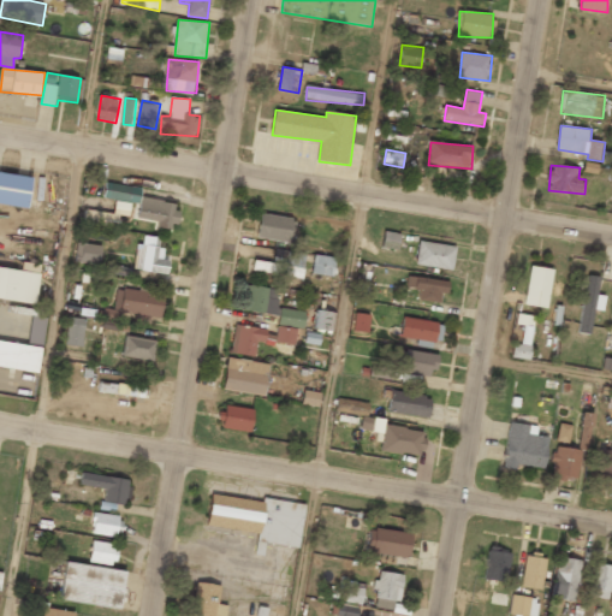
[(0,203),(30,207),(34,176),(0,171),(0,203)]
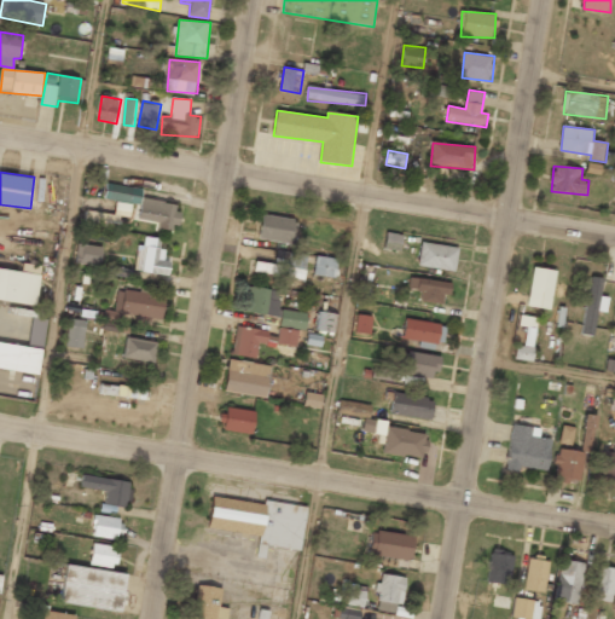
[(87,210),(85,226),(120,230),(121,217),(131,218),(134,186),(114,184),(111,200),(117,201),(116,214),(87,210)]
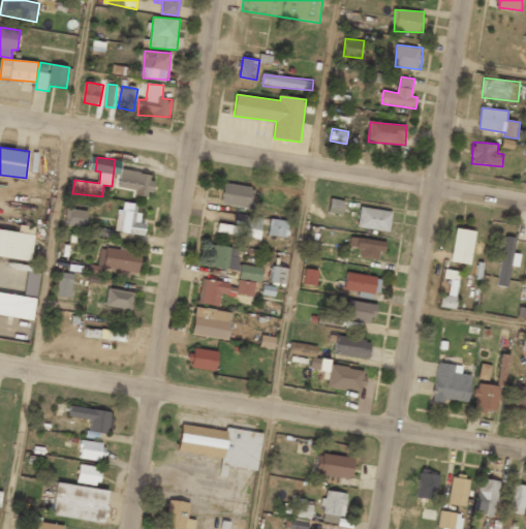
[(136,190),(136,195),(151,197),(155,175),(122,168),(119,187),(136,190)]
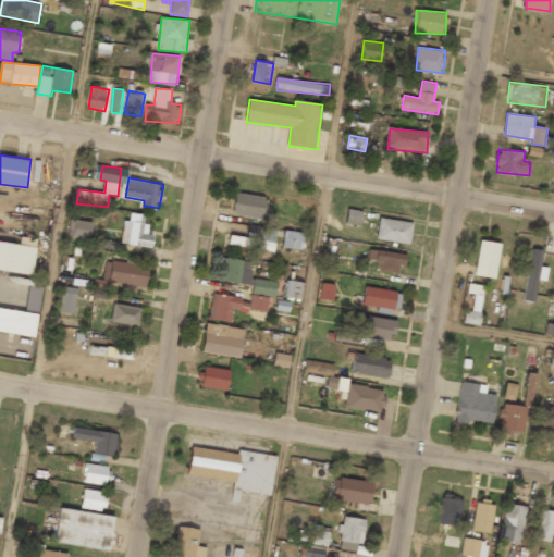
[(234,214),(265,220),(268,197),(237,193),(234,214)]
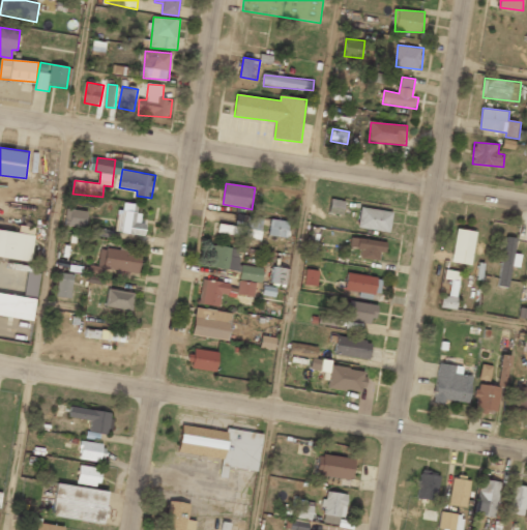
[(118,233),(146,235),(147,224),(142,223),(143,213),(139,212),(140,204),(121,202),(118,233)]
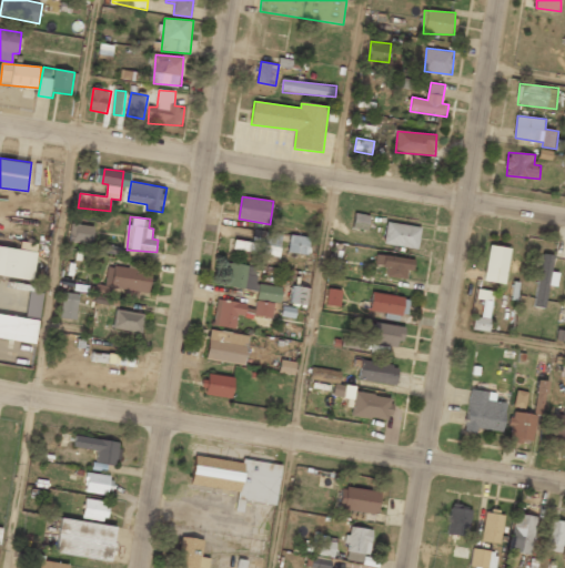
[(384,243),(419,250),(422,227),(389,222),(384,243)]
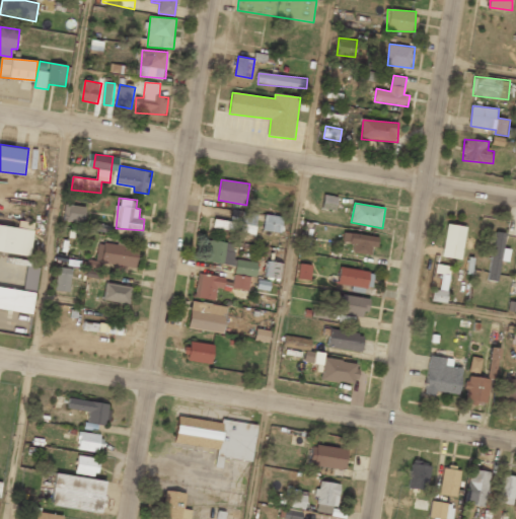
[(65,220),(84,223),(87,207),(67,204),(65,220)]
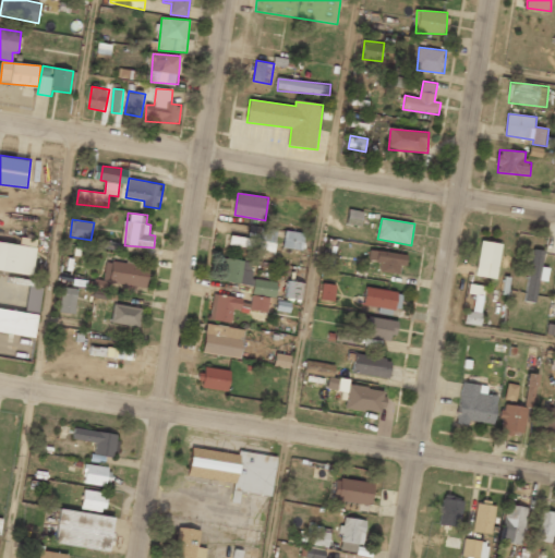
[(279,229),(251,226),(250,238),(232,235),(231,246),(276,252),(279,229)]
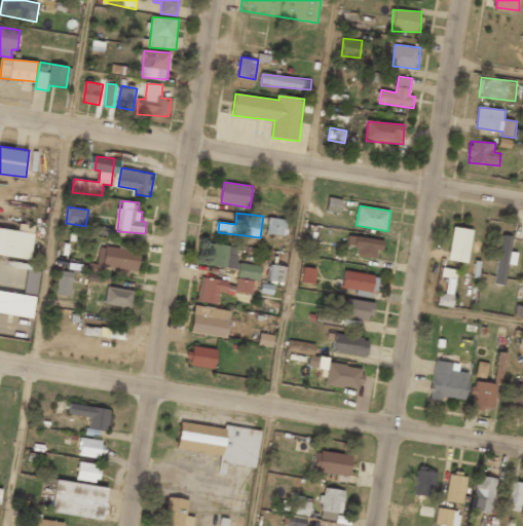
[(288,219),(269,218),(268,234),(287,235),(288,219)]
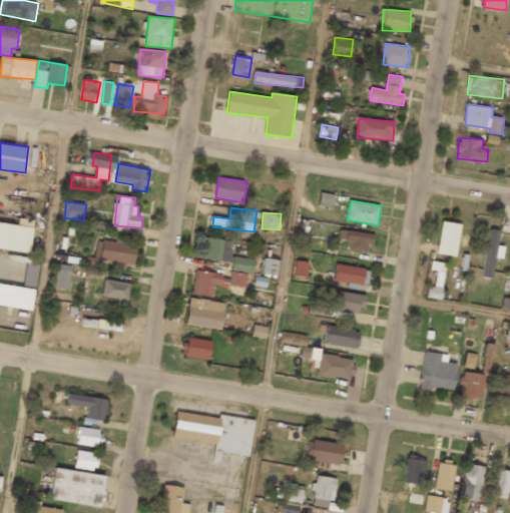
[(0,248),(32,253),(36,220),(20,218),(19,224),(0,222),(0,248)]
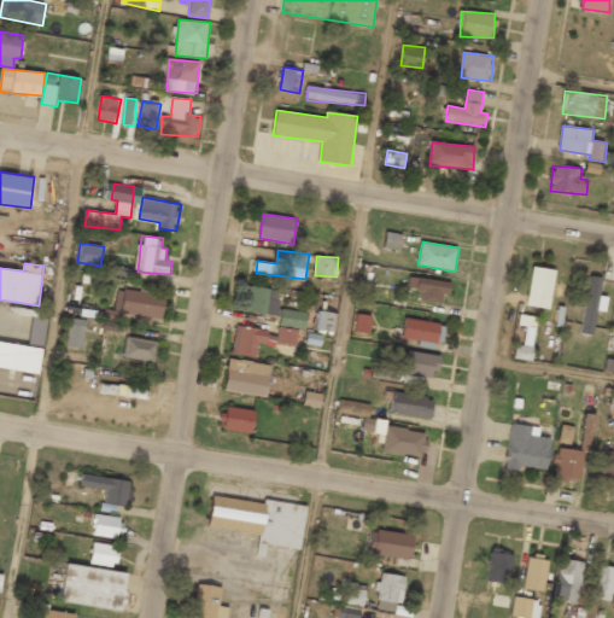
[(134,277),(134,268),(110,267),(110,275),(134,277)]
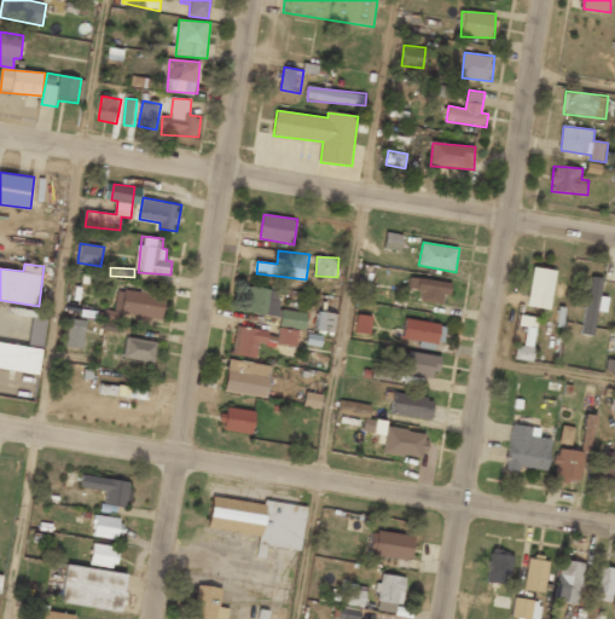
[(552,310),(557,271),(534,267),(528,306),(552,310)]
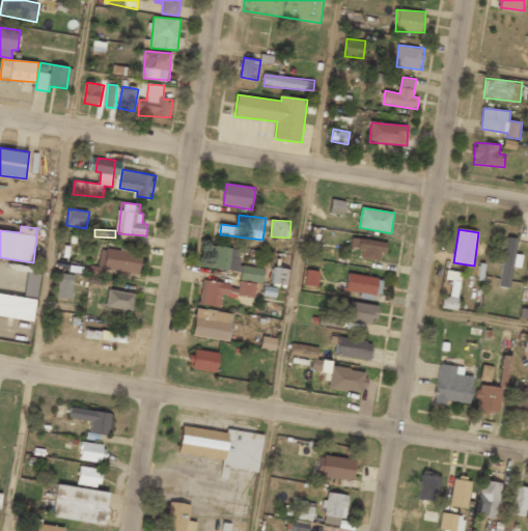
[(513,267),(522,268),(523,254),(518,254),(519,239),(507,236),(502,287),(511,288),(513,267)]
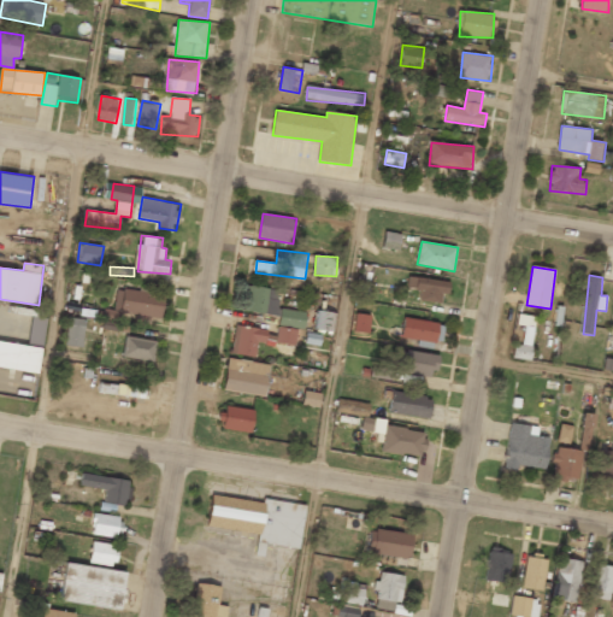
[(452,282),(411,276),(408,287),(422,289),(420,300),(442,304),(443,294),(449,294),(452,282)]
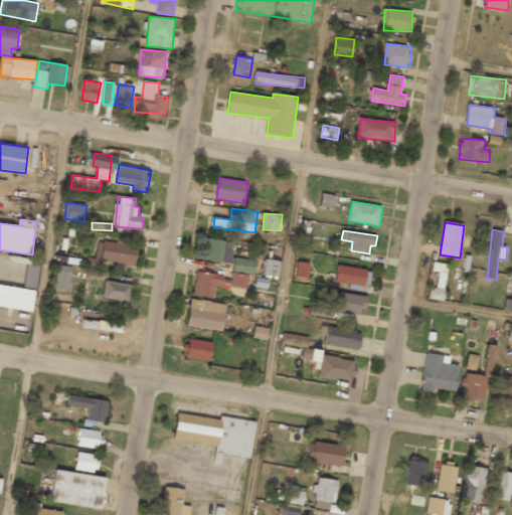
[(235,242),(206,237),(203,259),(232,264),(235,242)]
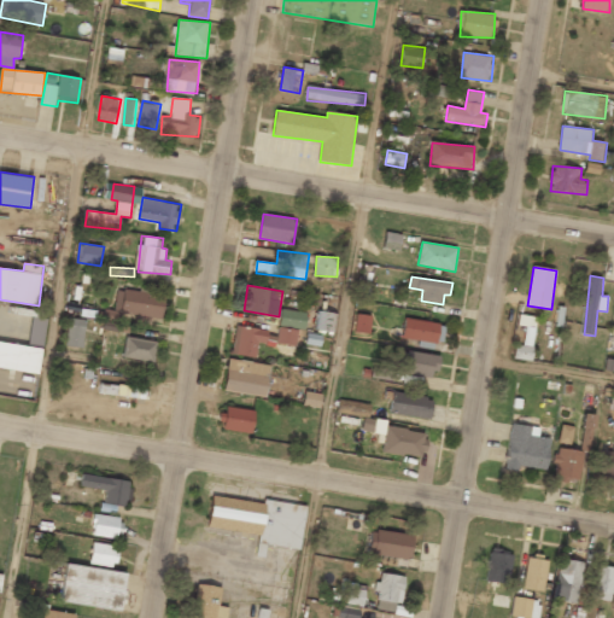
[(116,310),(107,309),(104,330),(120,331),(122,313),(163,318),(167,295),(120,289),(116,310)]
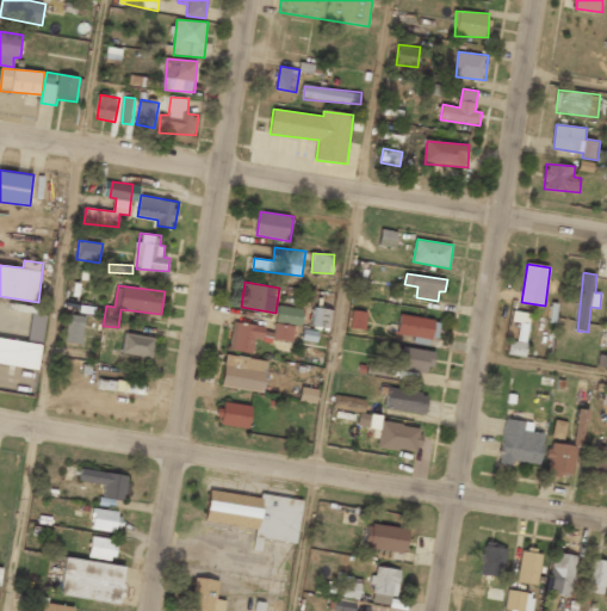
[(278,323),(304,325),(304,308),(279,307),(278,323)]
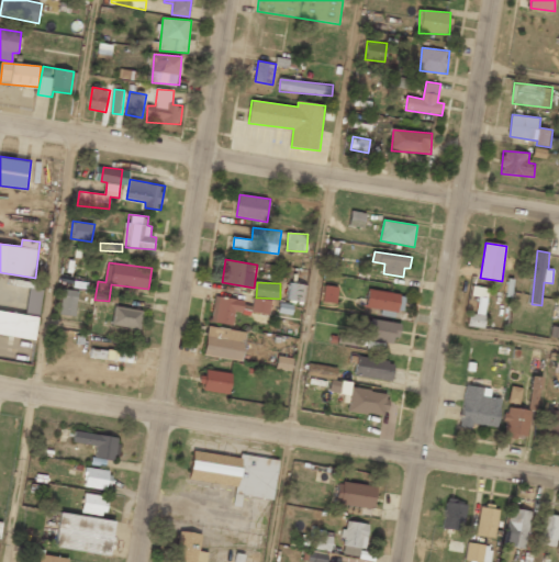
[(324,302),(337,303),(339,287),(326,285),(324,302)]
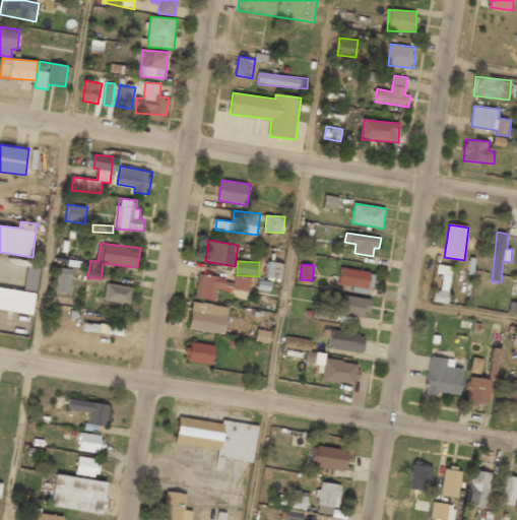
[(25,289),(39,290),(41,267),(27,266),(25,289)]
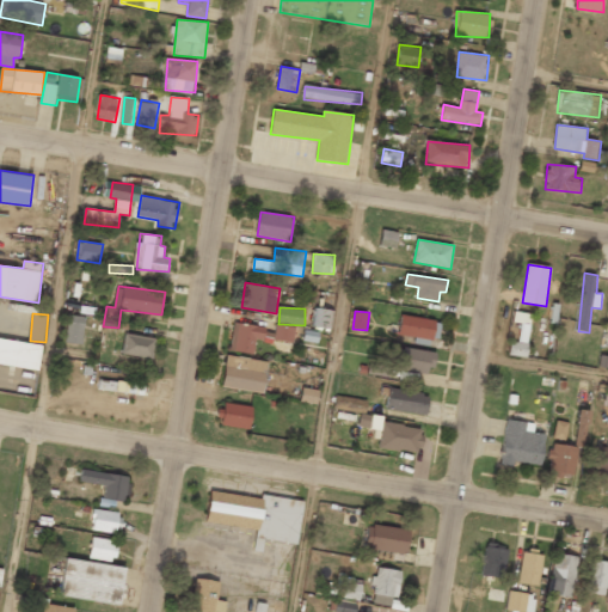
[(67,343),(85,344),(86,316),(68,314),(67,343)]
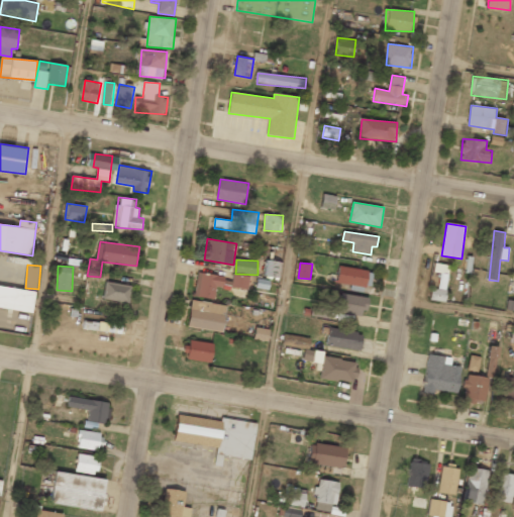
[(374,272),(339,266),(337,283),(372,288),(374,272)]
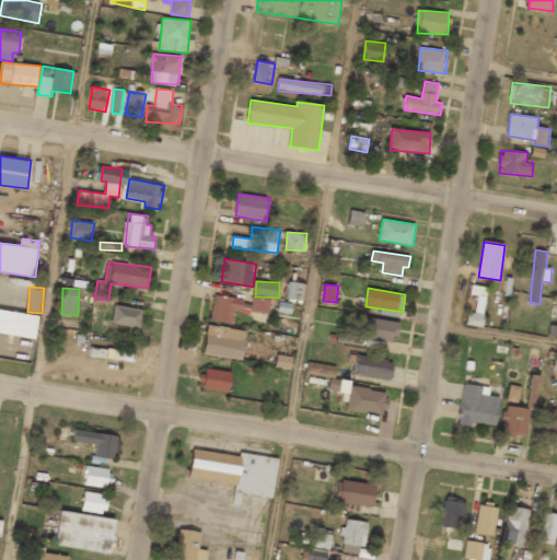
[(212,321),(234,324),(235,310),(270,315),(273,299),(255,295),(254,301),(216,295),(212,321)]
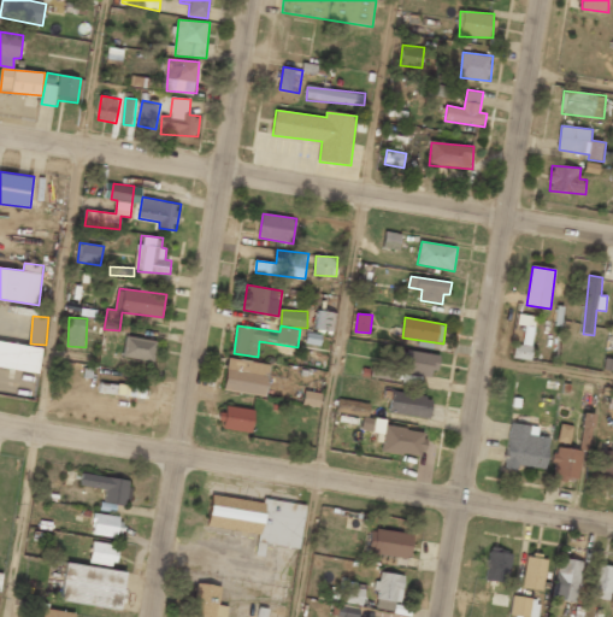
[(124,357),(155,363),(159,341),(128,335),(124,357)]
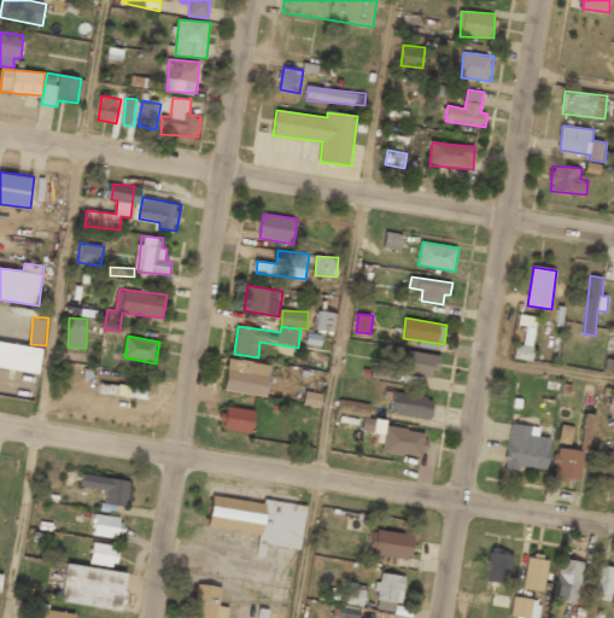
[(44,347),(0,340),(0,367),(40,372),(44,347)]
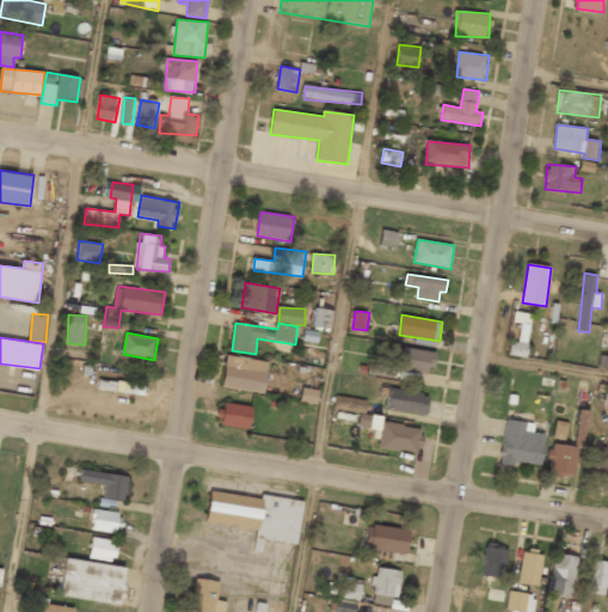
[(509,354),(528,357),(529,343),(511,341),(509,354)]
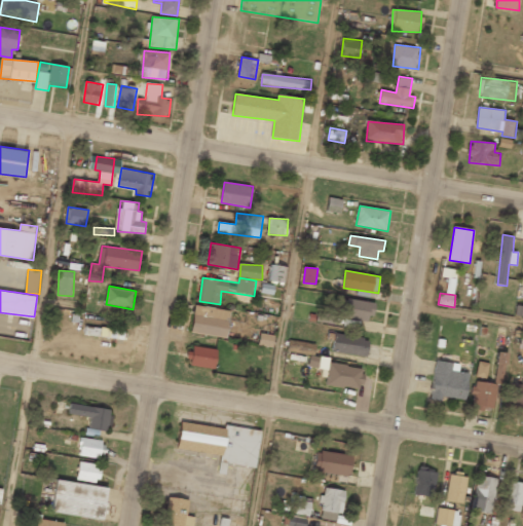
[(192,331),(227,338),(232,311),(196,305),(192,331)]
